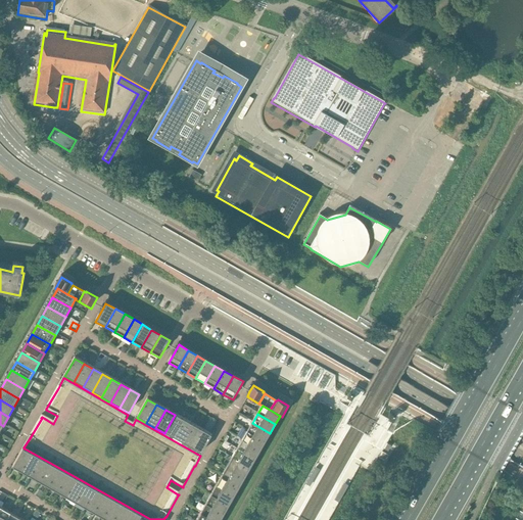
[(175,415),(164,433),(174,438),(184,420),(175,415)]
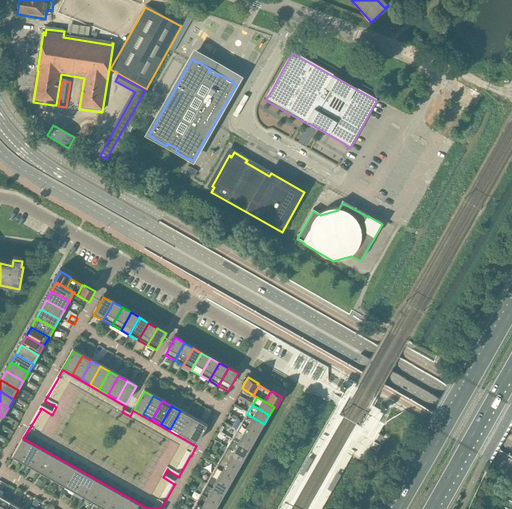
[(180,411),(170,429),(179,434),(189,416),(180,411)]
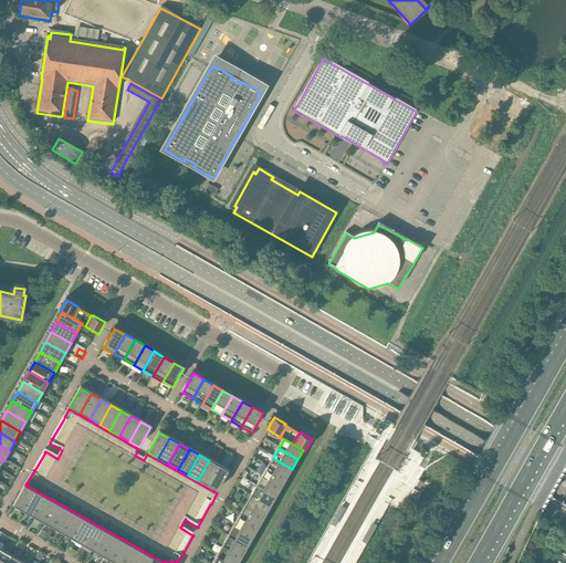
[(292,469),(273,458),(268,468),(286,479),(292,469)]
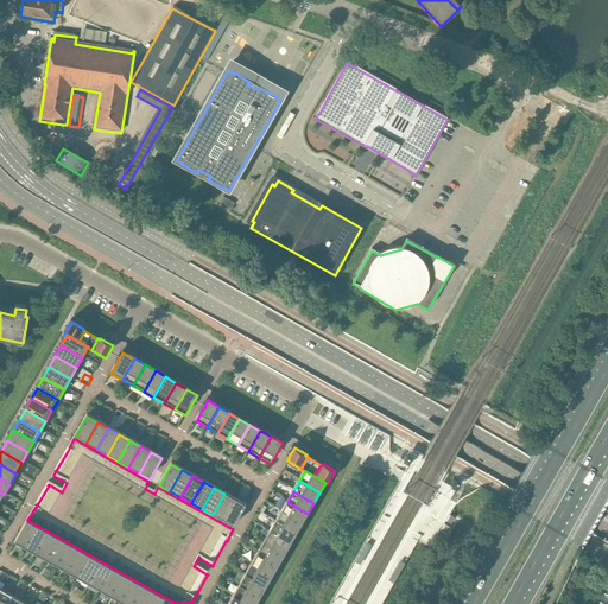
[(225,494),(213,515),(223,521),(235,501),(225,494)]
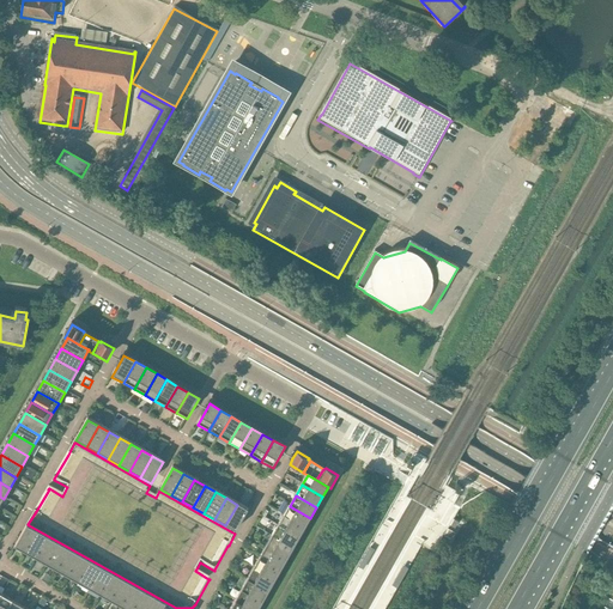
[(225,525),(236,531),(248,511),(237,505),(225,525)]
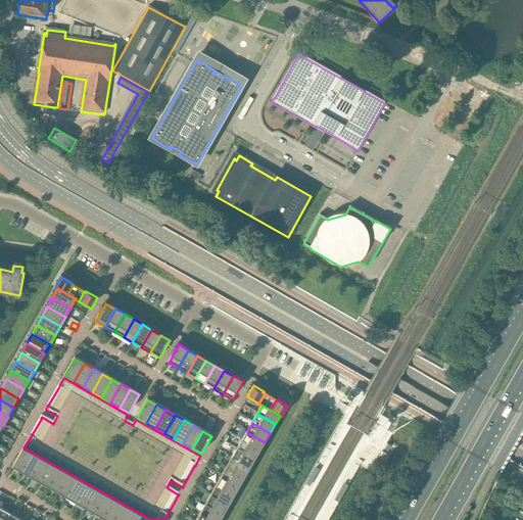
[(265,442),(247,432),(242,441),(259,452),(265,442)]
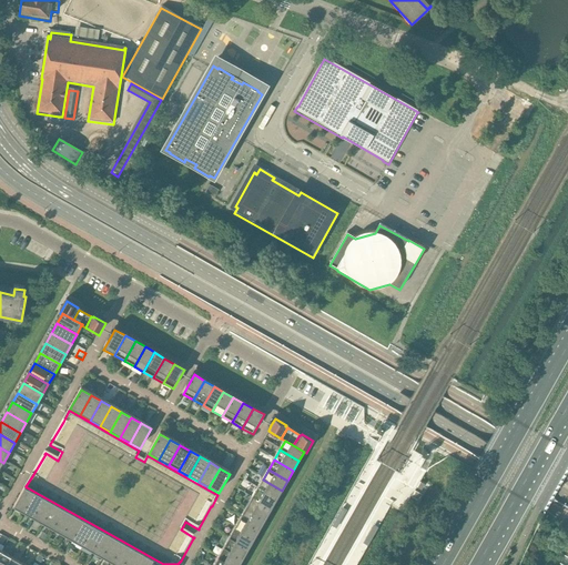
[(263,480),(257,490),(276,501),(282,491),(263,480)]
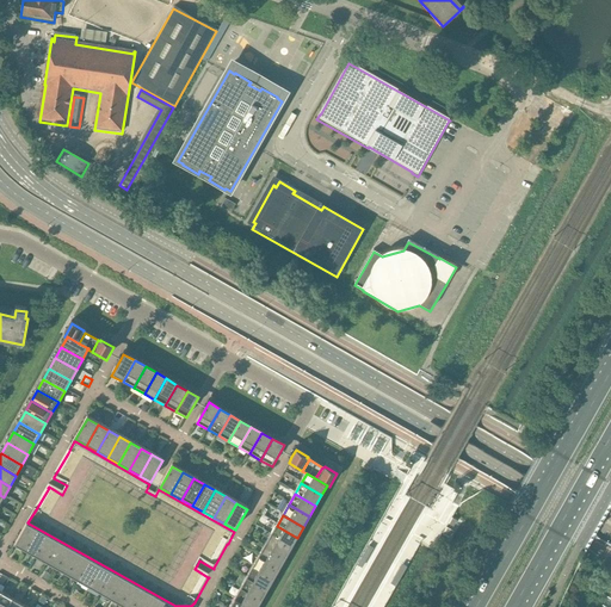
[(38,531),(26,525),(14,546),(26,552),(38,531)]
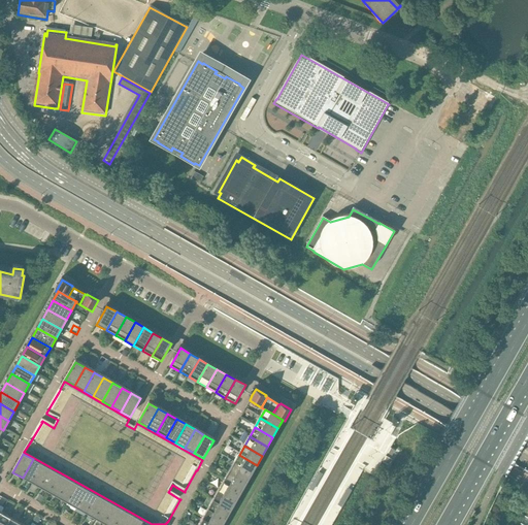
[(239,455),(234,464),(252,474),(257,465),(239,455)]
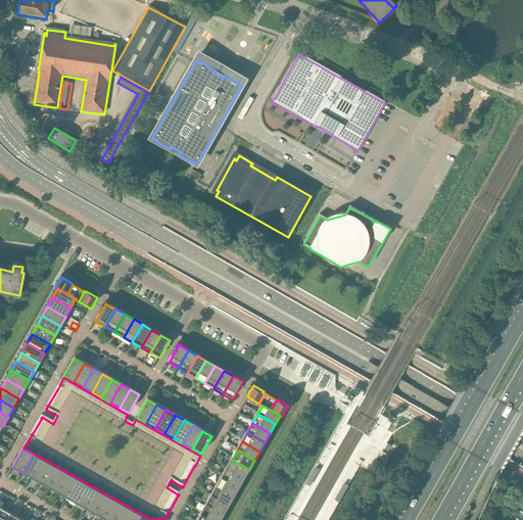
[(32,478),(42,460),(33,455),(22,473),(32,478)]
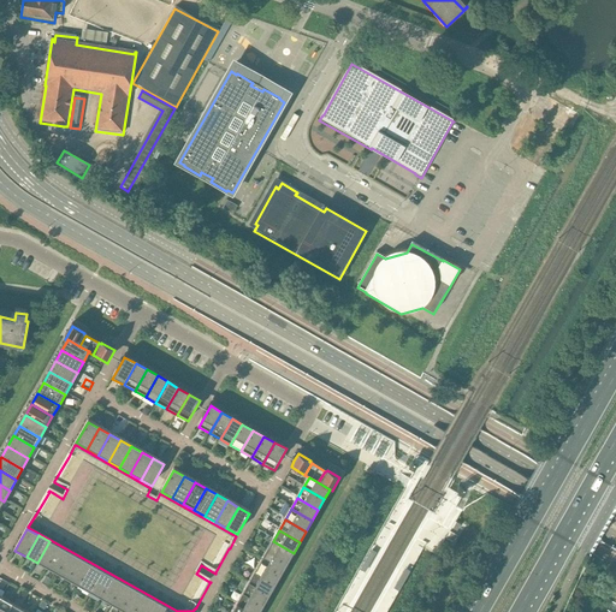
[(457,540),(450,535),(446,542),(454,546),(457,540)]
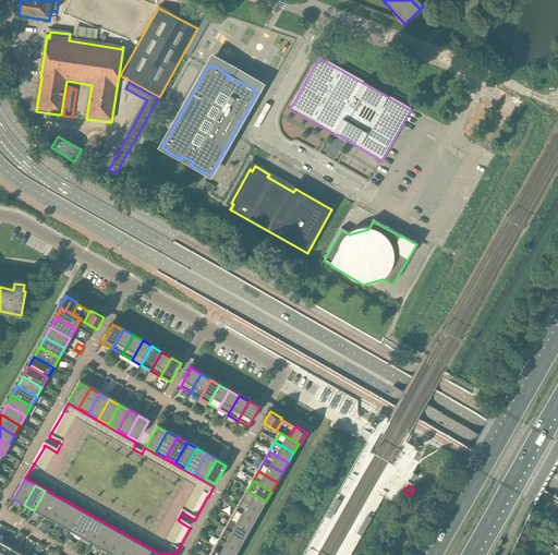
[(44,516),(55,496),(45,491),(34,510),(44,516)]
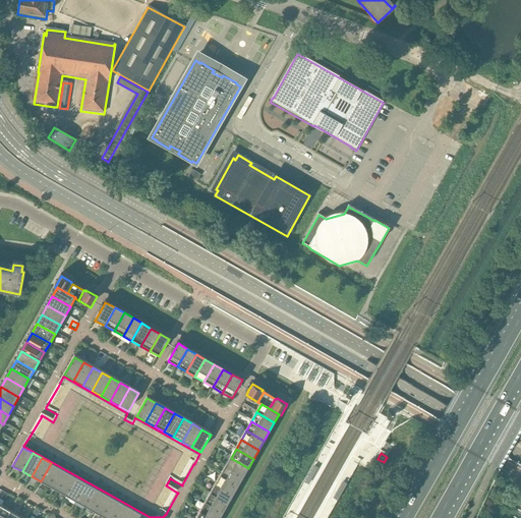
[(248,468),(231,458),(226,467),(243,477),(248,468)]
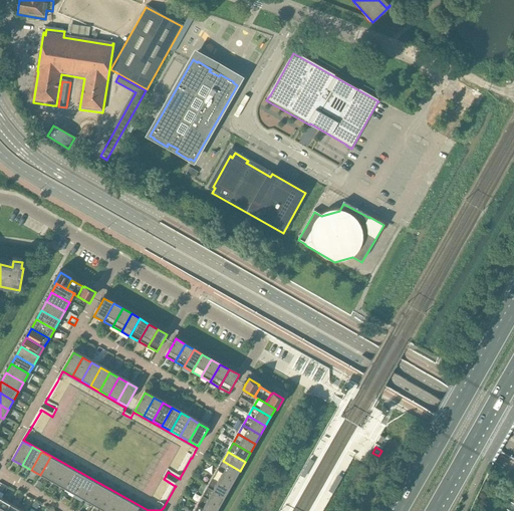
[(48,480),(58,463),(50,457),(40,475),(48,480)]
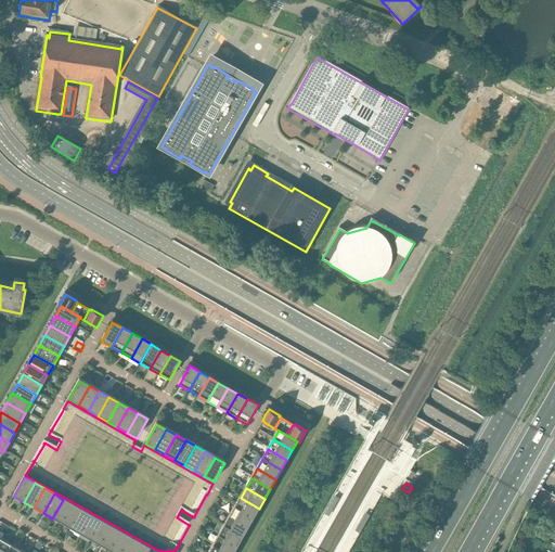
[(259,509),(241,498),(235,508),(254,518),(259,509)]
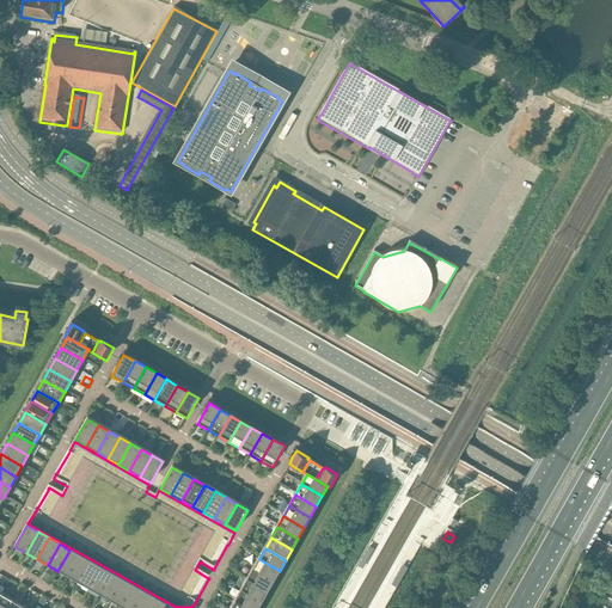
[(362,573),(373,553),(367,550),(356,570),(362,573)]
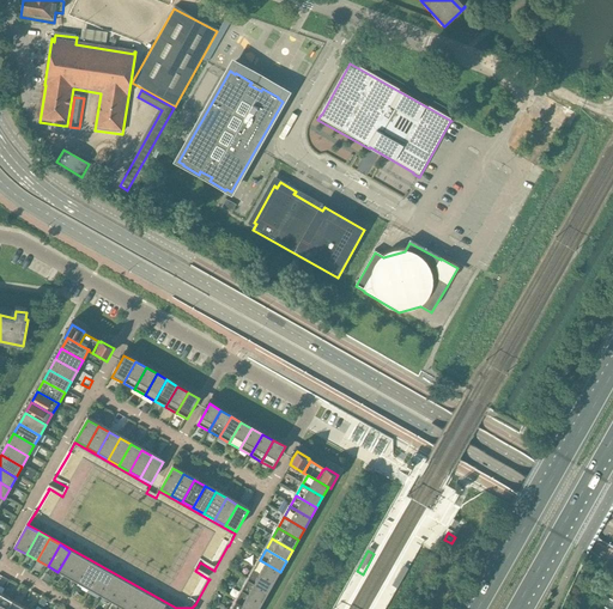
[(68,578),(80,558),(70,552),(58,572),(68,578)]
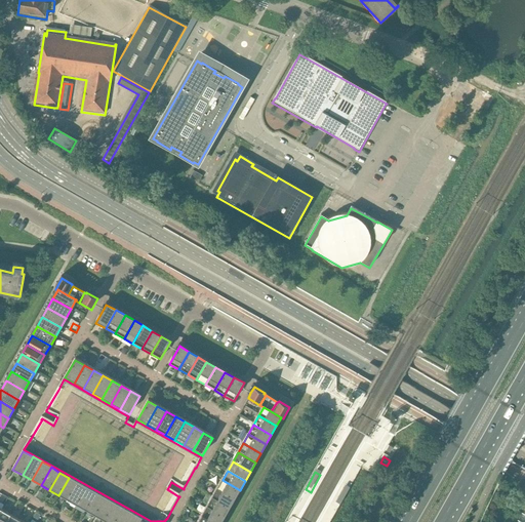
[(68,500),(78,483),(69,478),(58,495),(68,500)]
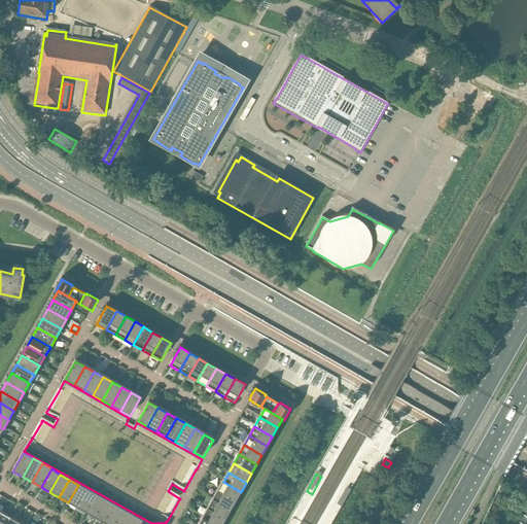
[(241,492),(223,482),(217,490),(236,500),(241,492)]
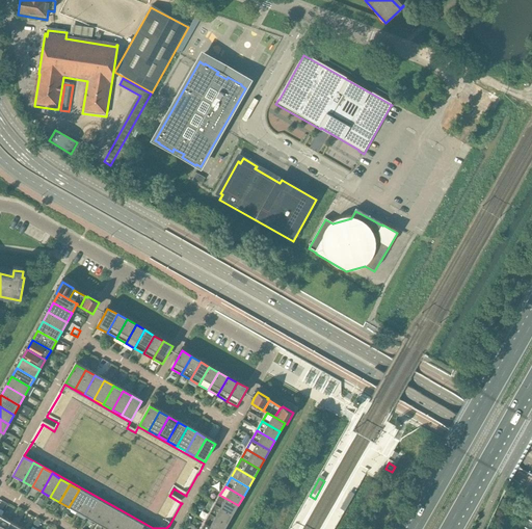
[(78,512),(88,495),(79,490),(69,507),(78,512)]
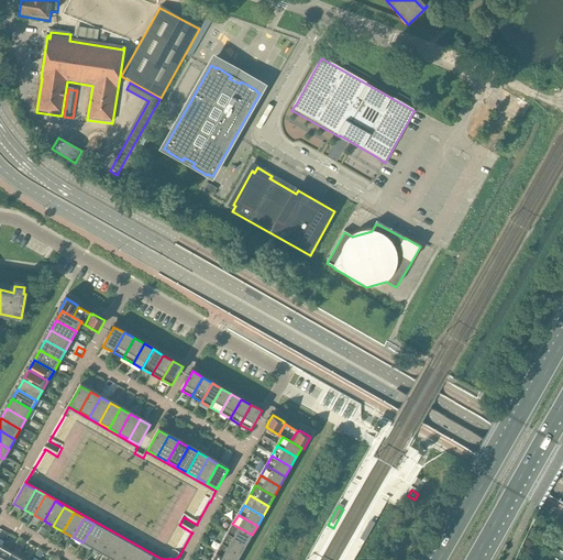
[(92,548),(103,529),(94,524),(83,542),(92,548)]
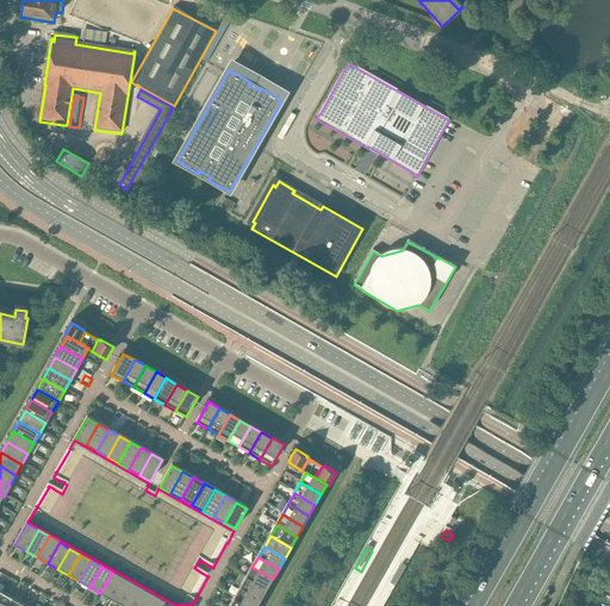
[(273,579),(251,567),(246,578),(267,589),(273,579)]
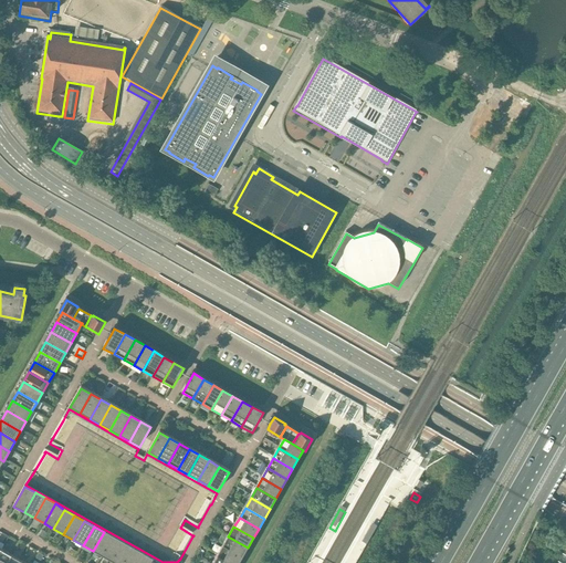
[(377,530),(373,527),(362,545),(367,549),(377,530)]
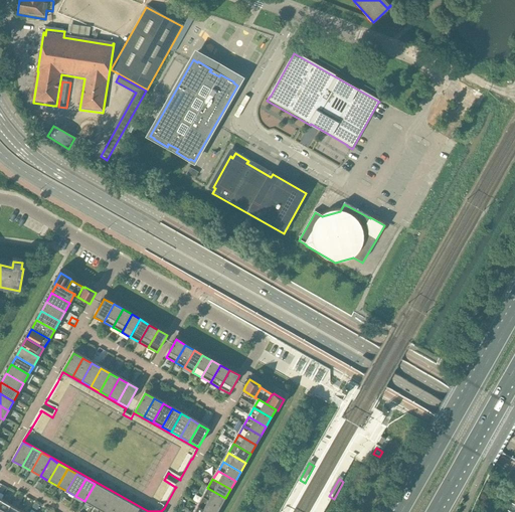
[(95,484),(84,501),(94,506),(104,489),(95,484)]
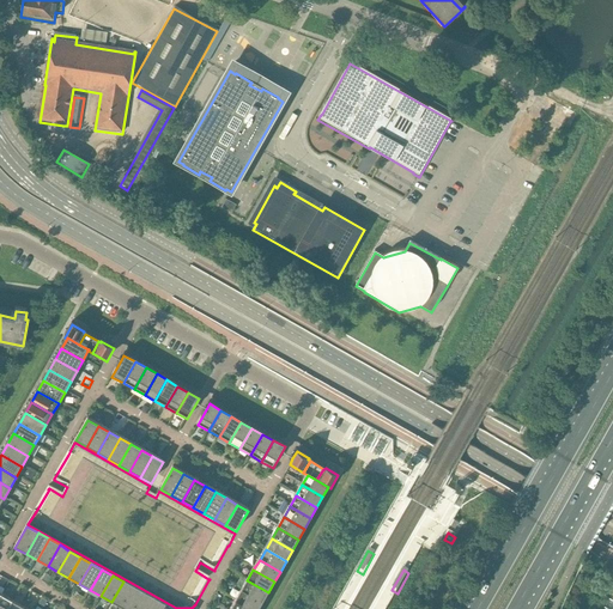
[(247,580),(241,591),(262,603),(268,592),(247,580)]
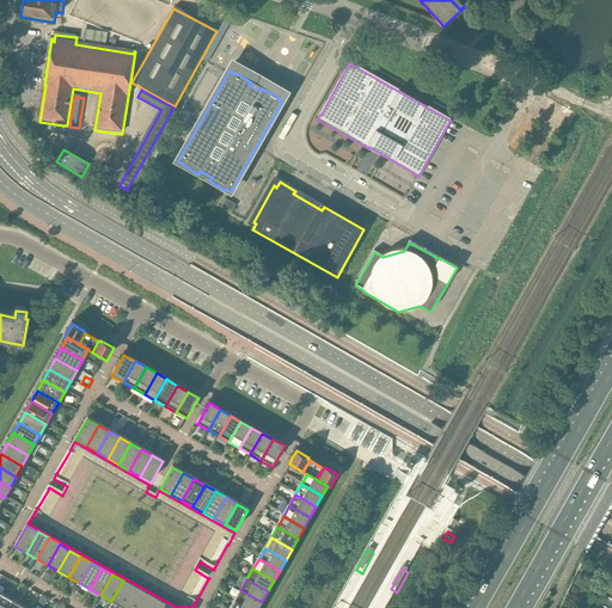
[(123,581),(111,601),(122,607),(134,587),(123,581)]
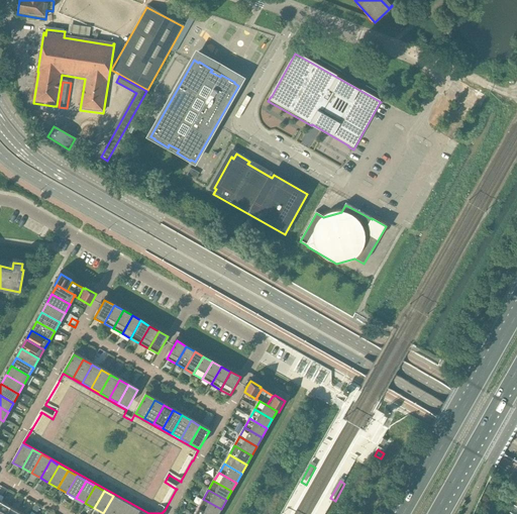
[(113,496),(103,513),(114,513),(122,501),(113,496)]
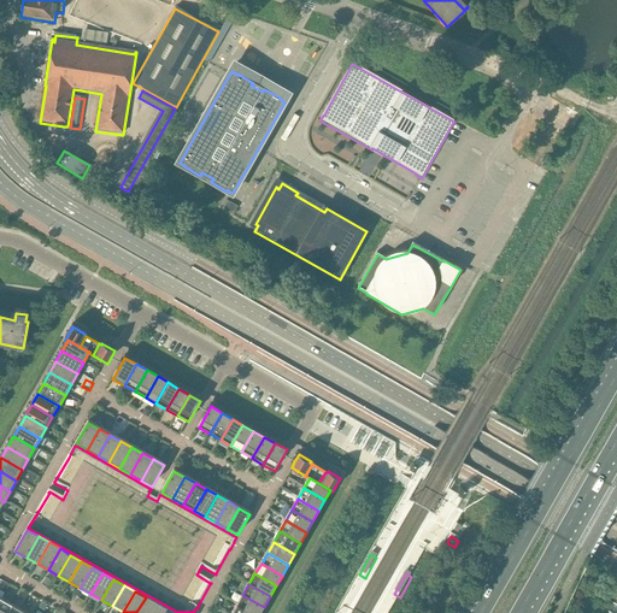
[(242,595),(236,606),(248,612),(260,612),(264,607),(242,595)]
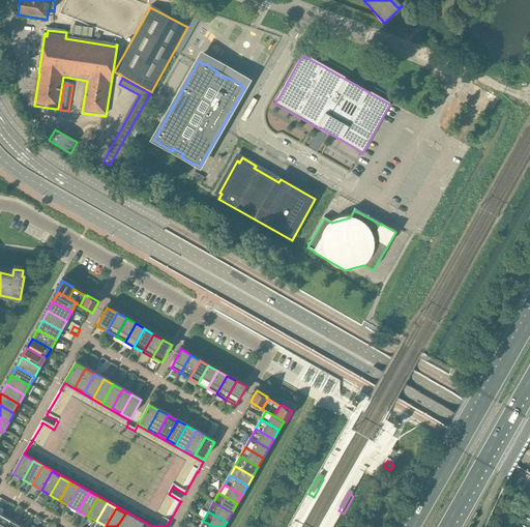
[(125,514),(117,526),(129,526),(134,519),(125,514)]
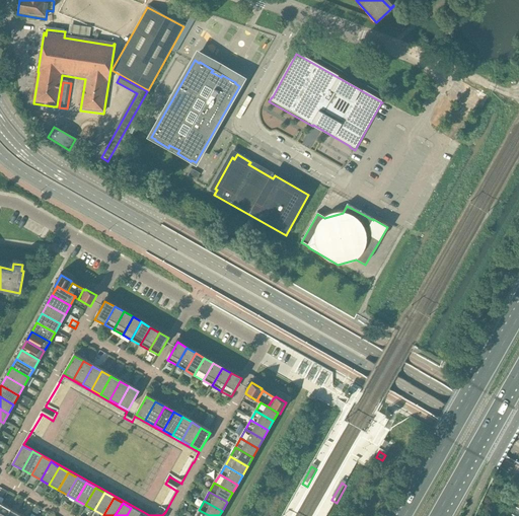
[(1,506),(0,507),(0,515),(7,515),(10,511),(1,506)]
